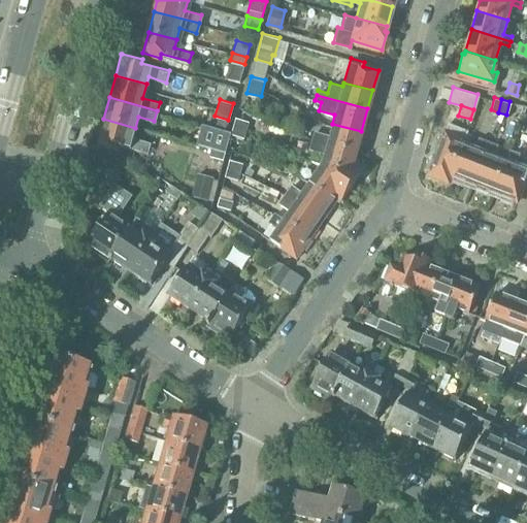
[(235,117),(231,132),(243,136),(248,120),(235,117)]
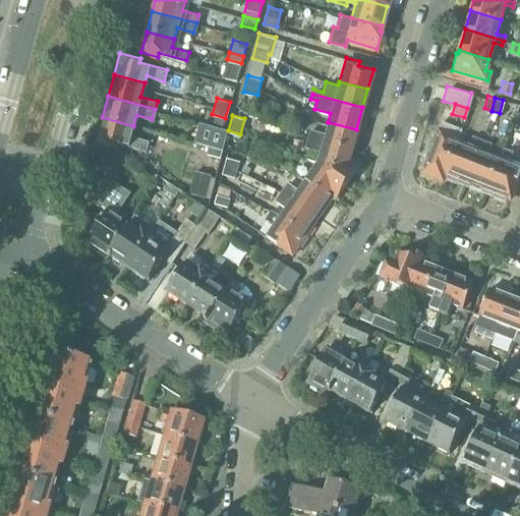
[(102,117),(97,139),(117,146),(118,140),(146,148),(148,139),(130,134),(133,126),(102,117)]
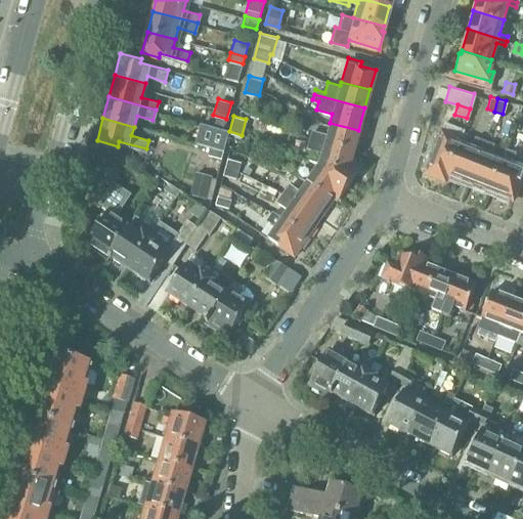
[(443,120),(423,171),(444,179),(447,172),(459,143),(458,142),(464,127),(443,120)]
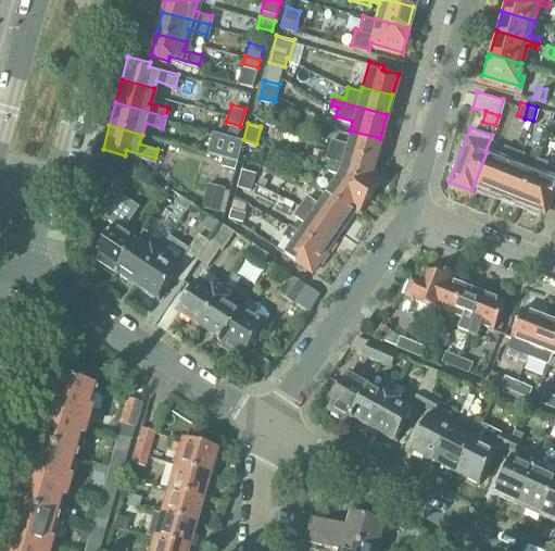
[(213,130),(207,151),(223,155),(237,159),(242,139),(213,130)]
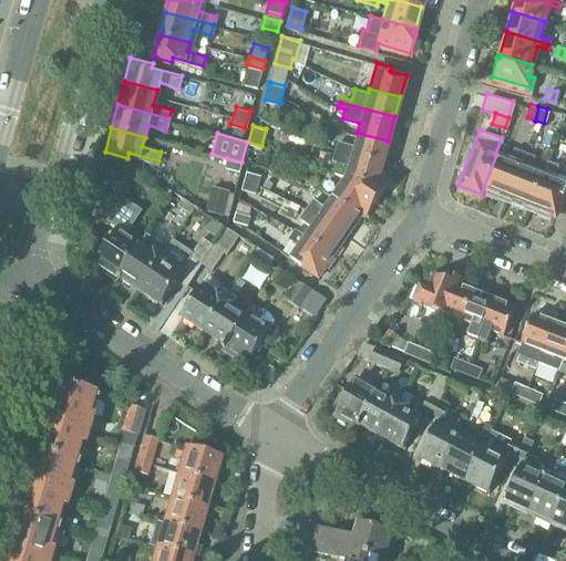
[(336,139),(333,149),(381,163),(388,141),(357,133),(353,145),(336,139)]
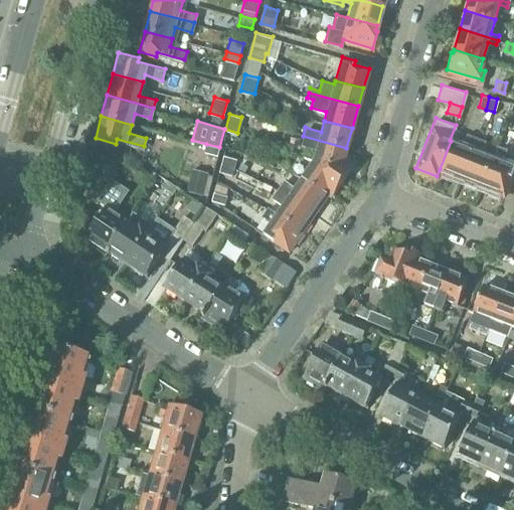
[(451,141),(440,169),(459,176),(474,136),(465,133),(461,144),(451,141)]
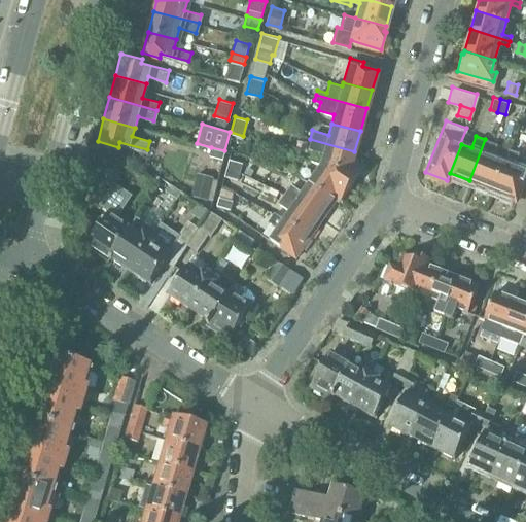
[(310,139),(308,148),(322,152),(319,162),(350,182),(357,170),(359,171),(360,170),(356,167),(357,165),(352,160),(354,151),(310,139)]
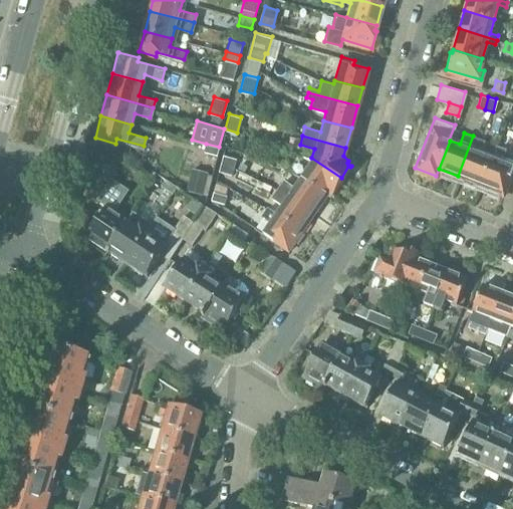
[(473,136),(458,176),(480,185),(491,157),(479,152),(483,140),(473,136)]
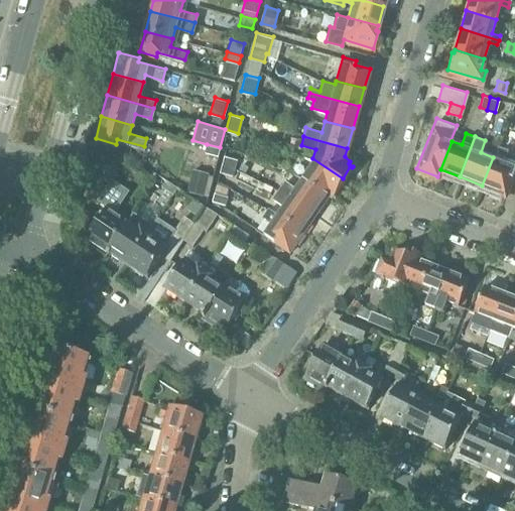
[(207,144),(204,151),(218,155),(220,147),(207,144)]
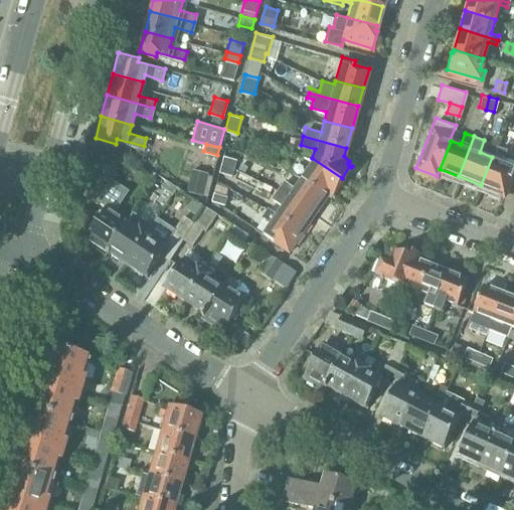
[(492,157),(481,185),(503,193),(513,165),(502,160),(506,148),(497,145),(492,157)]
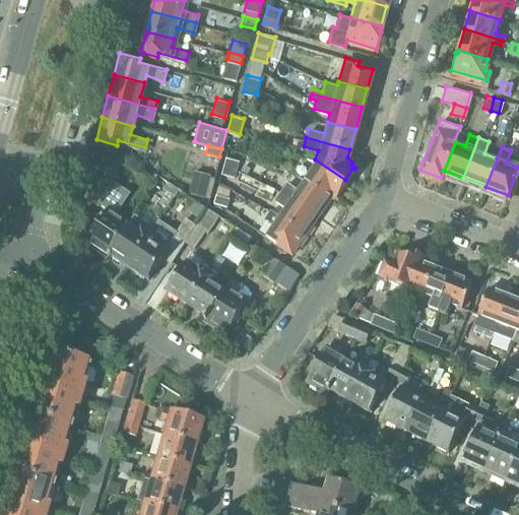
[(225,155),(221,172),(235,175),(239,159),(225,155)]
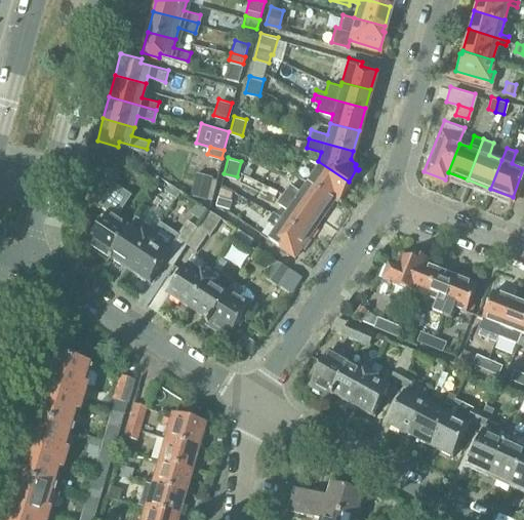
[(318,161),(306,180),(332,197),(333,198),(335,195),(339,198),(340,197),(338,196),(349,182),(318,161)]
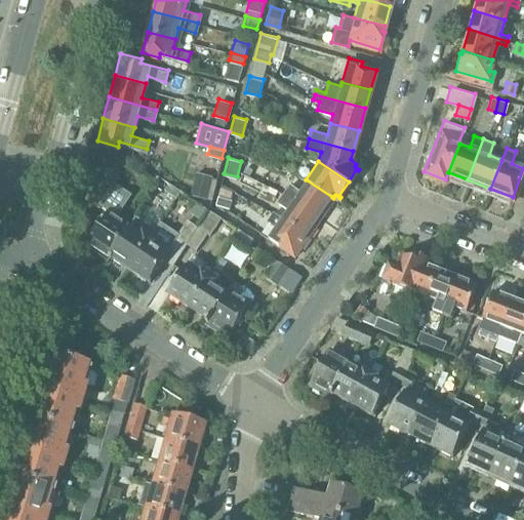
[(246,165),(243,170),(250,173),(252,168),(246,165)]
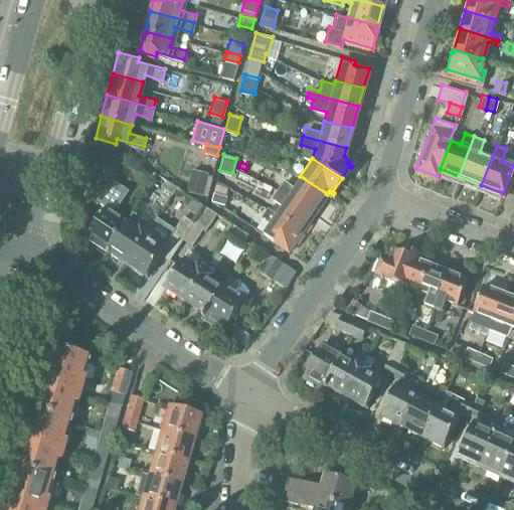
[(192,168),(187,189),(203,192),(208,172),(192,168)]
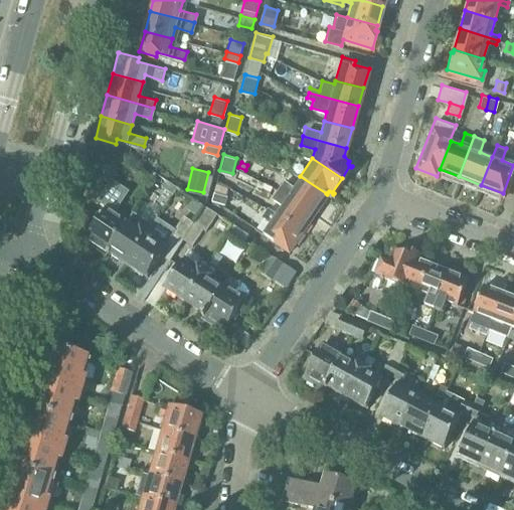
[(237,169),(234,176),(262,189),(263,186),(271,190),(273,186),(237,169)]
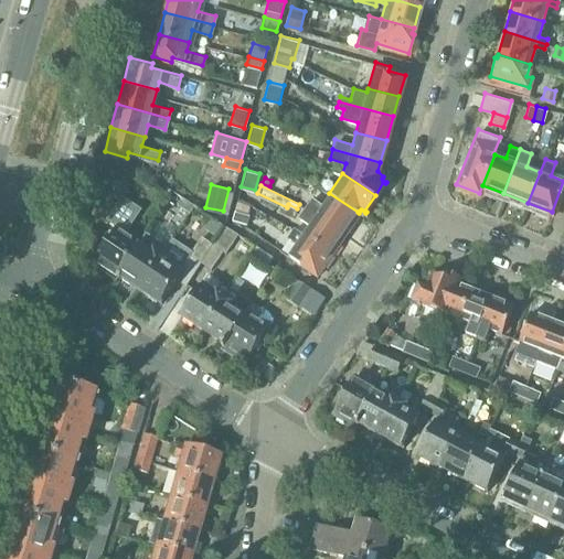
[(310,196),(304,205),(343,233),(358,212),(329,193),(321,204),(310,196)]
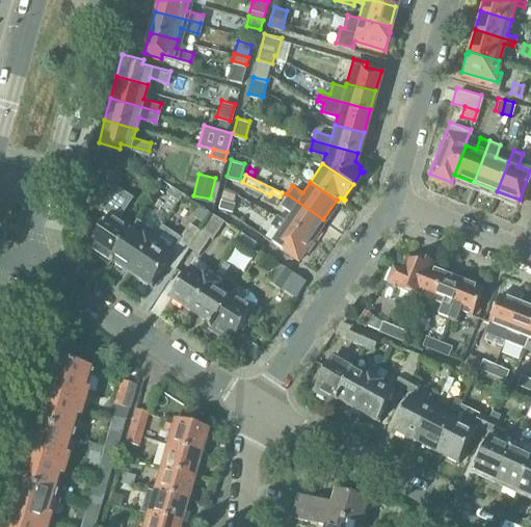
[(109,210),(86,244),(108,258),(116,245),(131,224),(117,215),(131,194),(123,189),(113,183),(100,203),(109,210)]
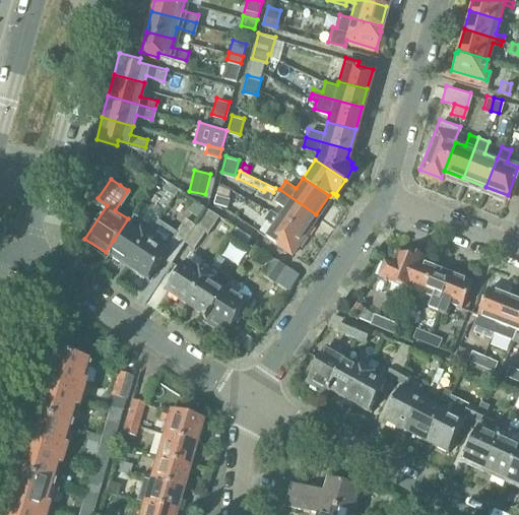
[(167,180),(163,186),(175,194),(179,188),(167,180)]
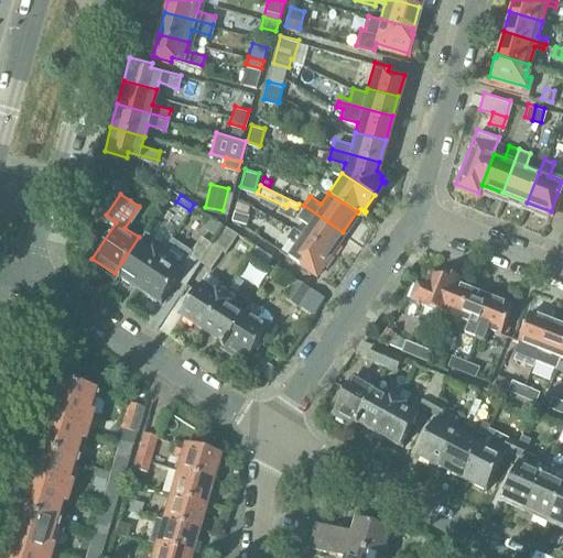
[(231,218),(245,221),(247,212),(244,211),(246,201),(237,196),(231,218)]
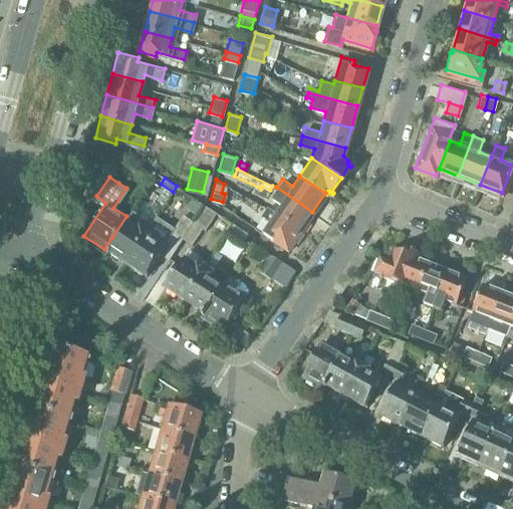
[(276,187),(270,196),(281,204),(275,212),(300,229),(312,212),(276,187)]
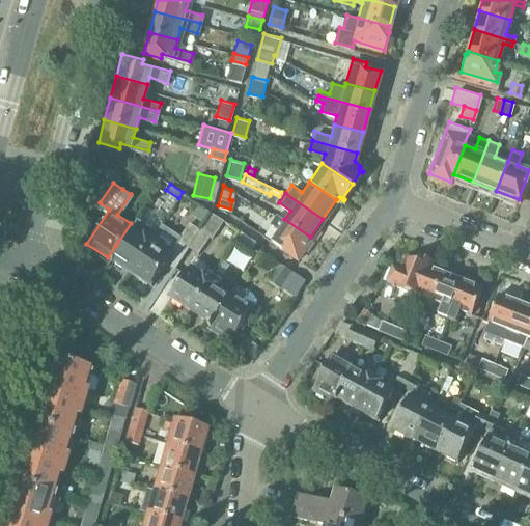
[(198,228),(188,245),(189,246),(198,251),(208,236),(211,237),(222,219),(210,211),(198,228)]
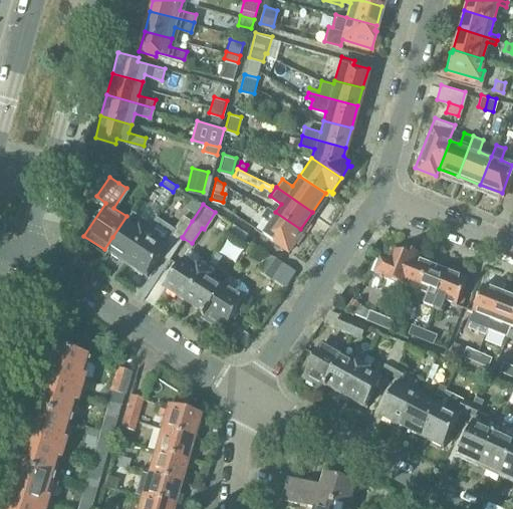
[(266,206),(260,215),(269,221),(261,232),(287,249),(300,229),(275,212),(266,206)]
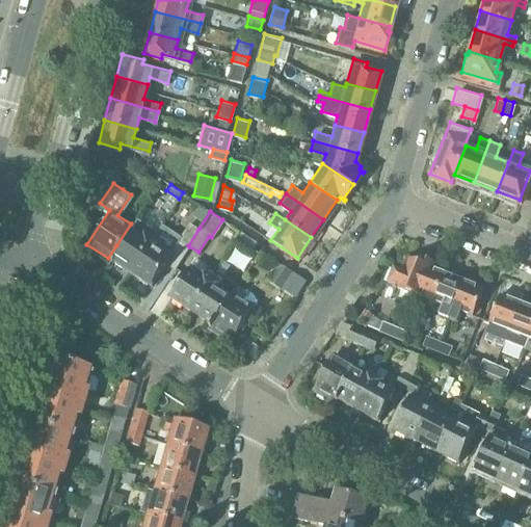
[(116,245),(108,258),(110,259),(111,258),(113,259),(114,258),(128,267),(131,261),(135,264),(143,252),(141,251),(155,231),(135,217),(131,224),(116,245)]
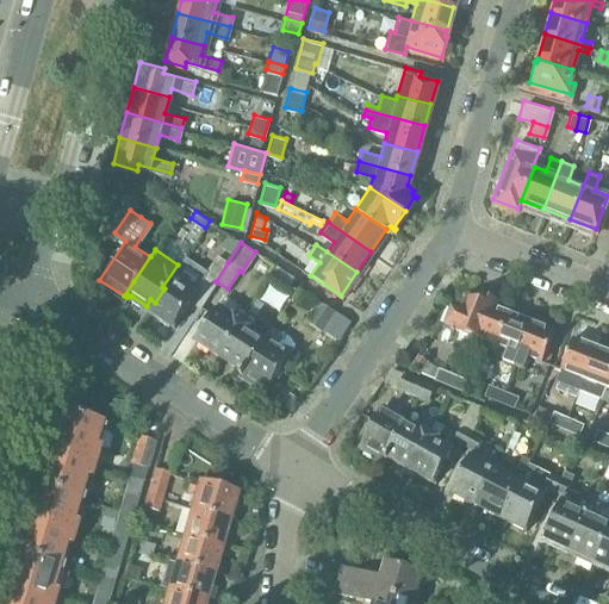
[(150,299),(147,306),(174,324),(188,300),(200,307),(217,282),(216,281),(228,262),(216,254),(206,268),(185,254),(178,265),(162,287),(165,288),(155,303),(150,299)]
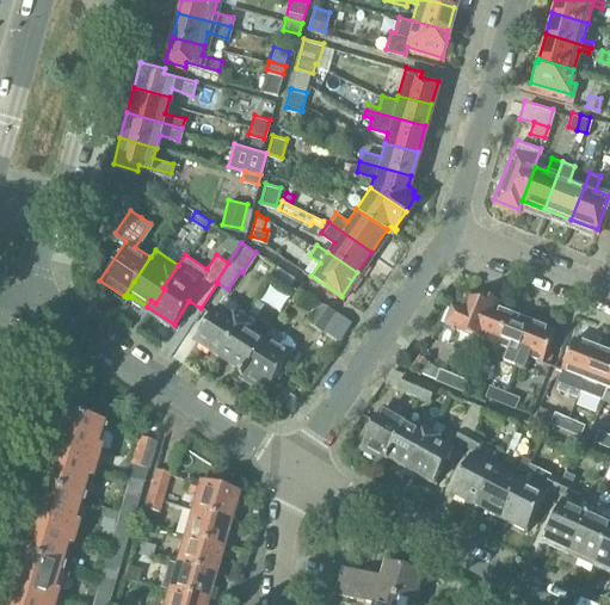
[(276,265),(269,276),(289,289),(296,277),(276,265)]
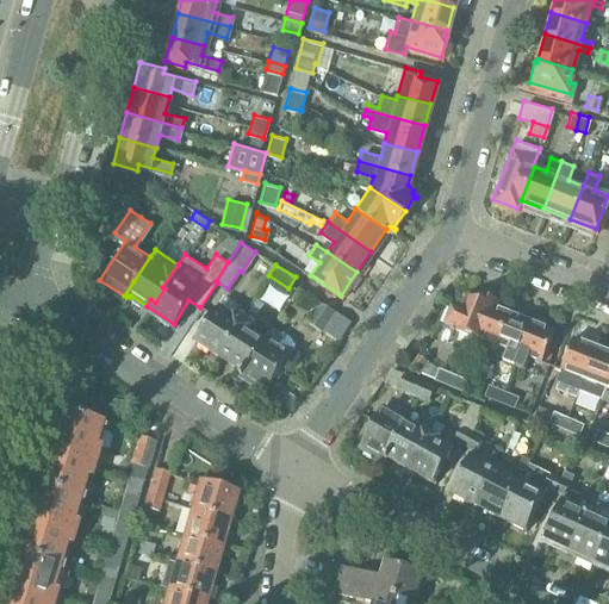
[(449,303),(442,322),(449,324),(448,327),(451,328),(452,325),(473,334),(489,294),(478,290),(474,297),(463,292),(457,306),(449,303)]
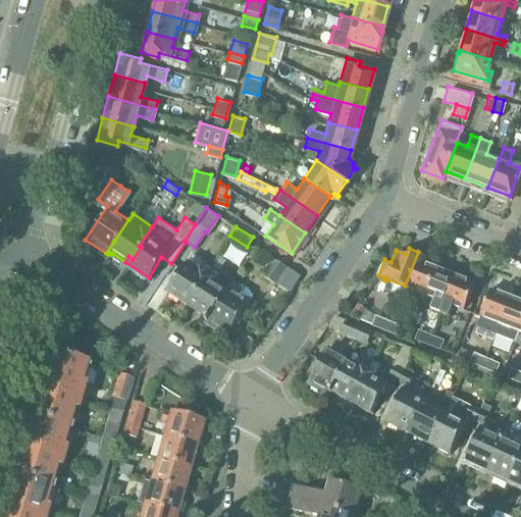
[(405,286),(401,295),(410,299),(413,289),(424,293),(434,265),(426,261),(428,255),(418,252),(405,286)]
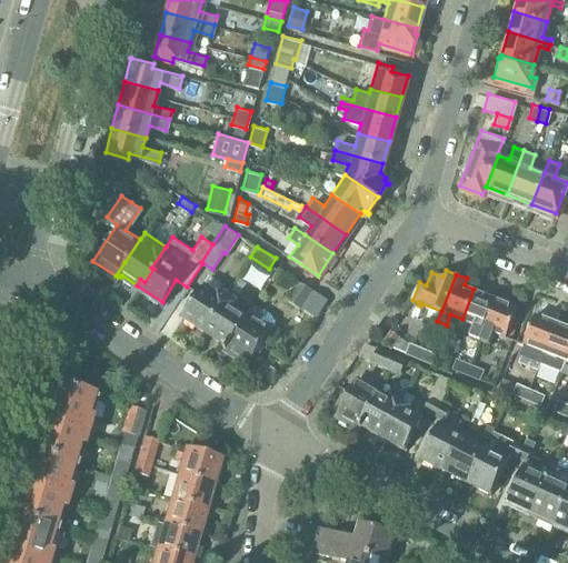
[(299,280),(288,299),(298,304),(309,287),(299,280)]
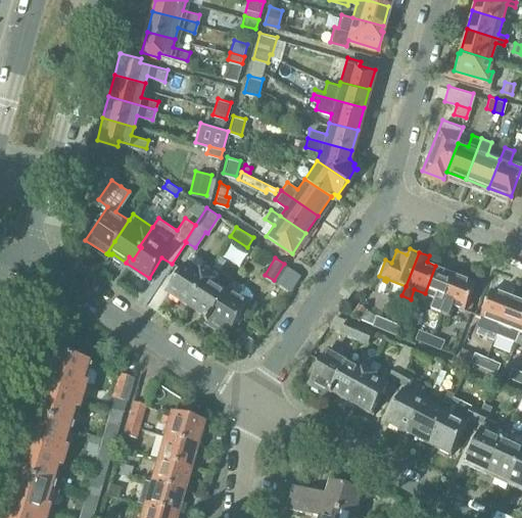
[(187,259),(167,289),(188,303),(212,265),(204,259),(199,266),(187,259)]
